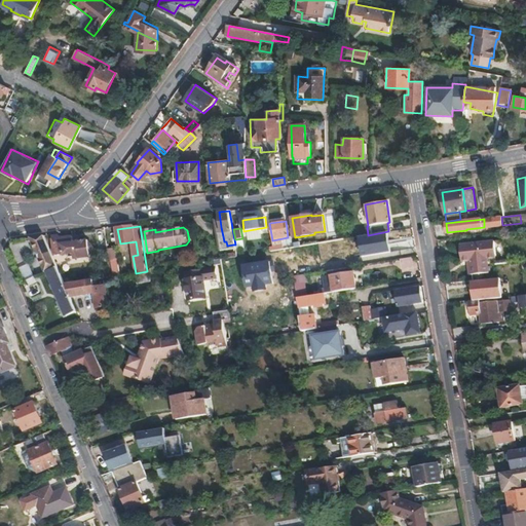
[(390,252),(388,232),(361,235),(363,255),(390,252)]
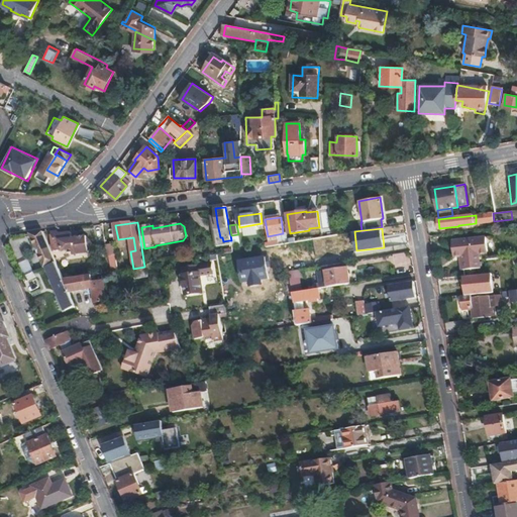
[(56,263),(42,231),(29,233),(44,268),(45,267),(65,311),(76,307),(70,294),(64,280),(56,263)]
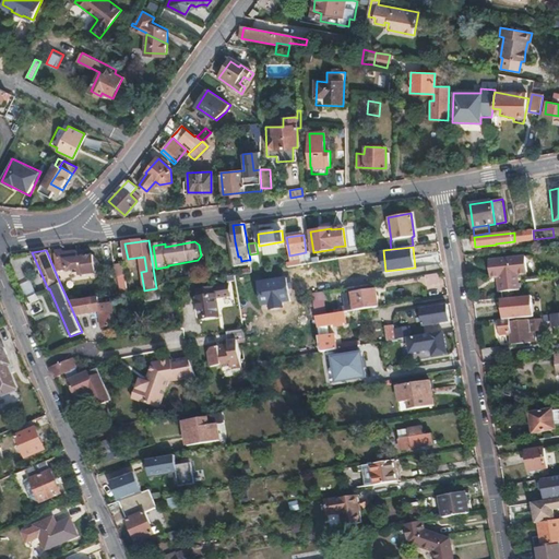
[(63,251),(56,252),(58,272),(78,270),(79,276),(96,274),(95,271),(97,269),(97,262),(94,260),(94,257),(76,259),(75,252),(63,254),(63,251)]
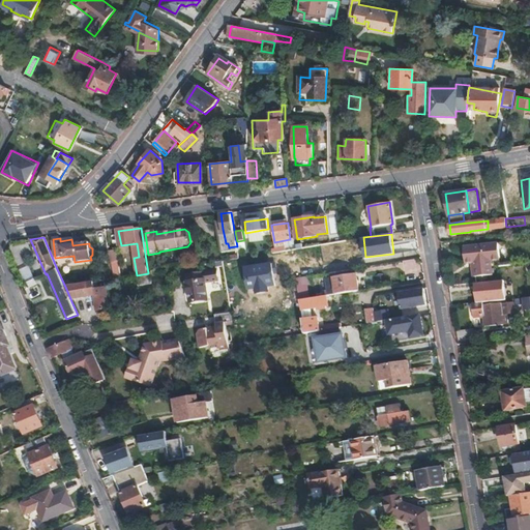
[(474,262),(475,265),(476,275),(492,273),(490,260),(499,259),(497,242),(463,246),(465,263),(474,262)]
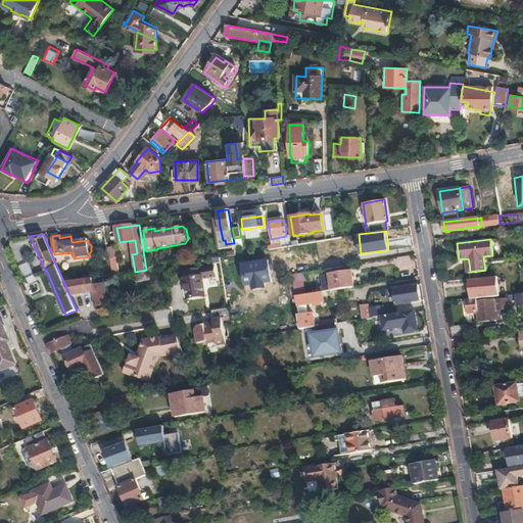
[(115,244),(107,246),(109,258),(117,257),(115,244)]
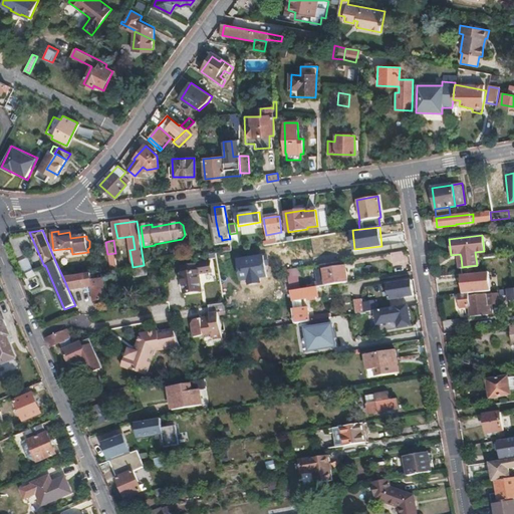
[(396,263),(406,259),(403,252),(393,256),(396,263)]
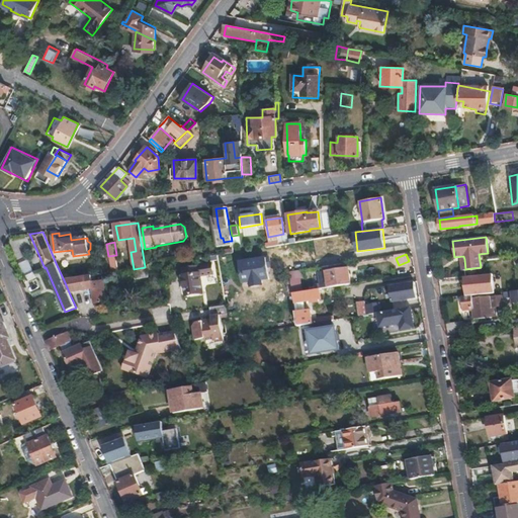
[(498,260),(491,261),(494,293),(512,291),(508,259),(498,260)]
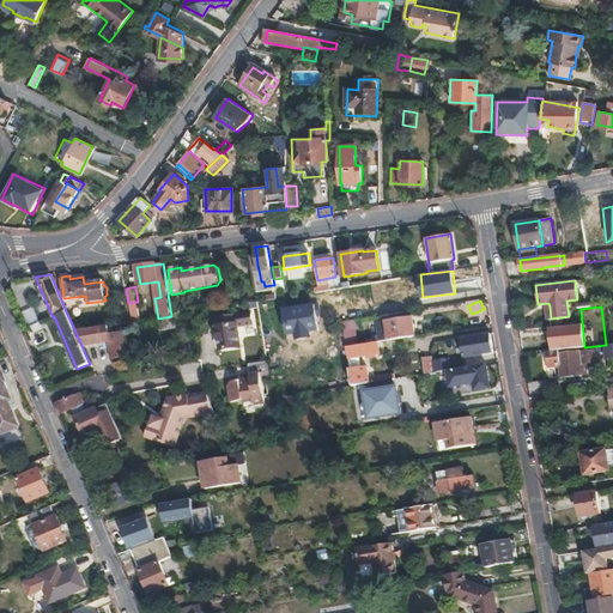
[(218,319),(223,350),(241,347),(238,327),(254,323),(253,313),(218,319)]
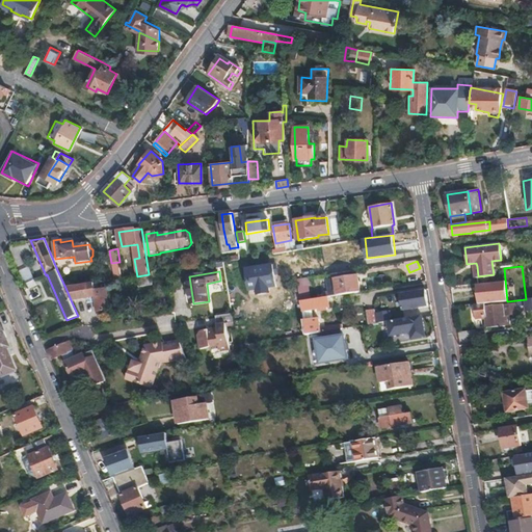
[(37,287),(33,275),(25,278),(30,290),(37,287)]
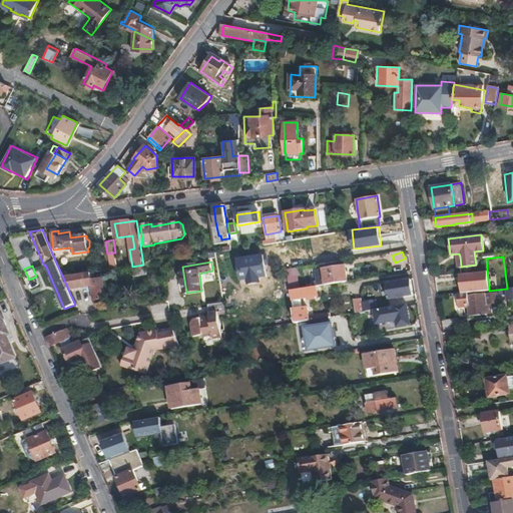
[(327,285),(348,282),(345,266),(306,272),(306,275),(309,275),(310,279),(325,277),(327,285)]
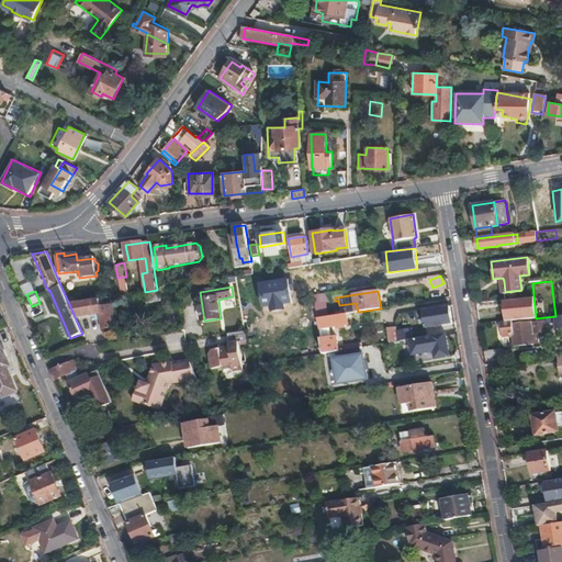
[(69,304),(76,319),(101,315),(103,330),(115,328),(110,298),(99,300),(69,304)]
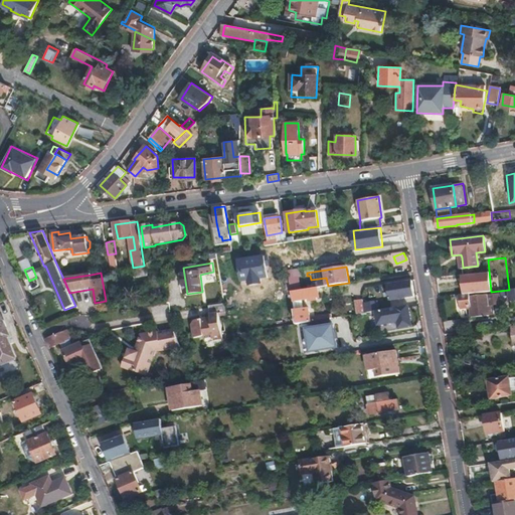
[(413,297),(411,282),(387,285),(389,300),(397,298),(397,299),(413,297)]
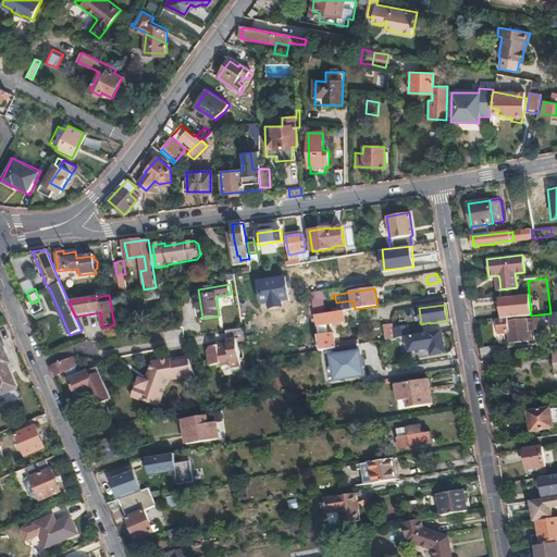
[(344,311),(316,316),(318,326),(335,323),(335,326),(344,325),(344,321),(345,321),(344,311)]
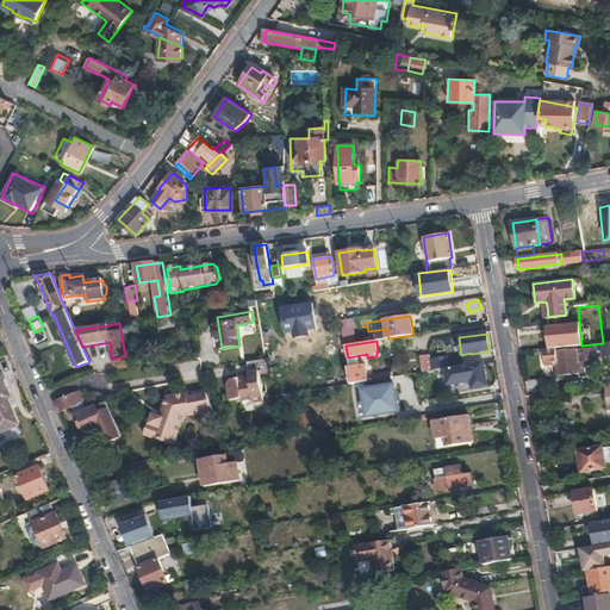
[(428,352),(429,356),(429,359),(440,356),(439,350),(439,346),(430,347),(428,352)]
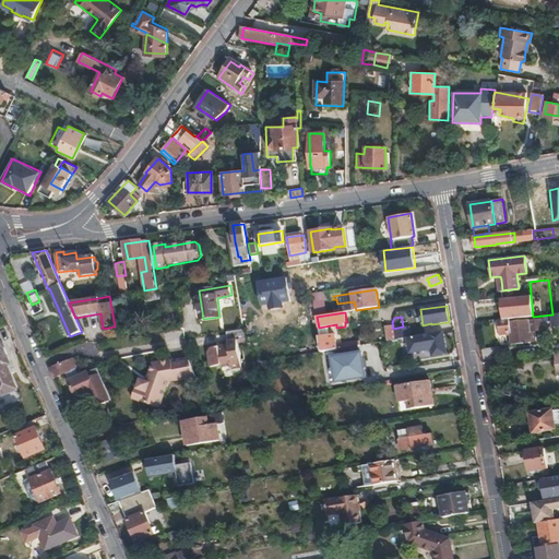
[(509,319),(499,320),(501,335),(511,334),(512,344),(530,342),(528,331),(539,330),(538,320),(531,320),(531,323),(527,323),(527,320),(509,322),(509,319)]
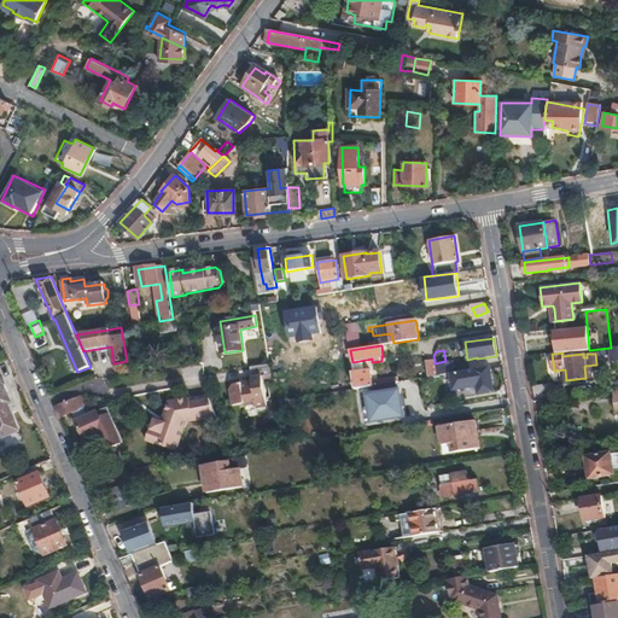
[(437,375),(455,373),(453,360),(447,361),(445,361),(435,363),(437,375)]
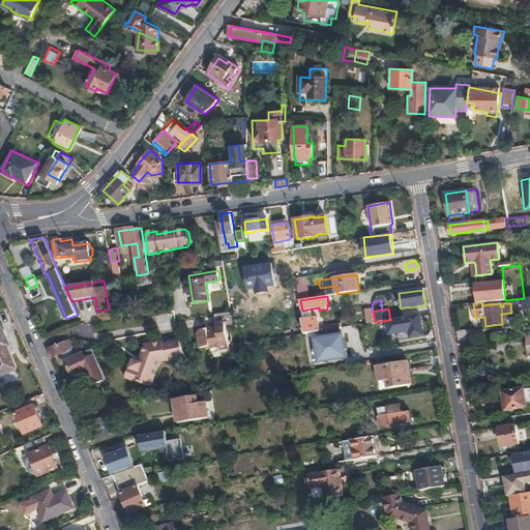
[(364,314),(365,324),(375,322),(373,312),(373,310),(363,311),(364,314)]
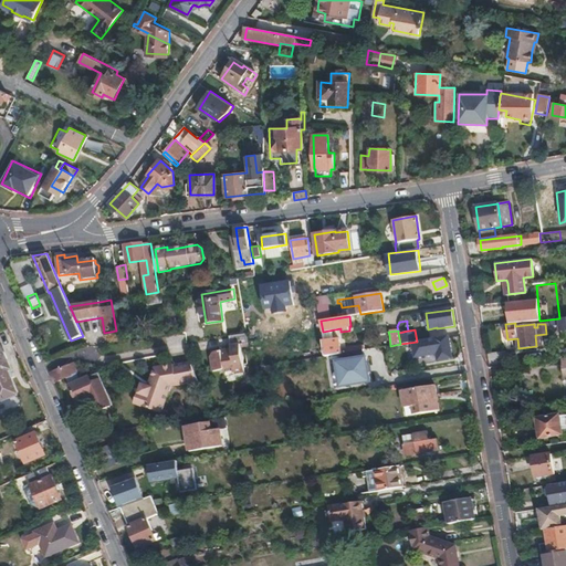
[(250,344),(248,334),(230,337),(232,348),(226,349),(226,353),(222,354),(222,352),(215,353),(212,357),(215,374),(226,371),(226,374),(236,371),(236,374),(245,373),(241,345),(250,344)]
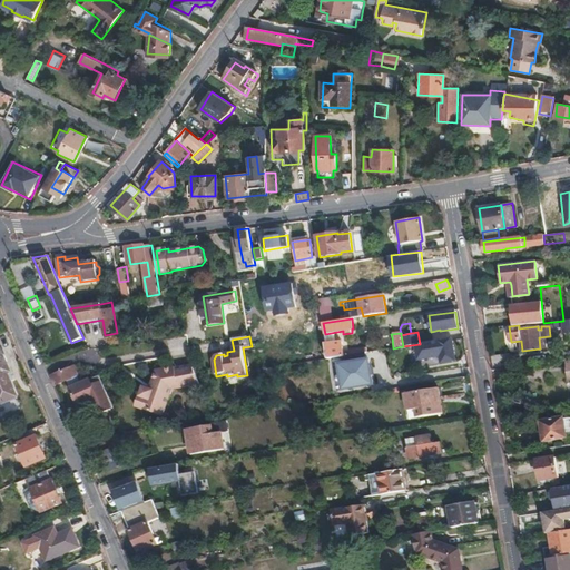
[(342,343),(326,345),(328,359),(347,355),(367,352),(367,349),(344,352),(342,343)]
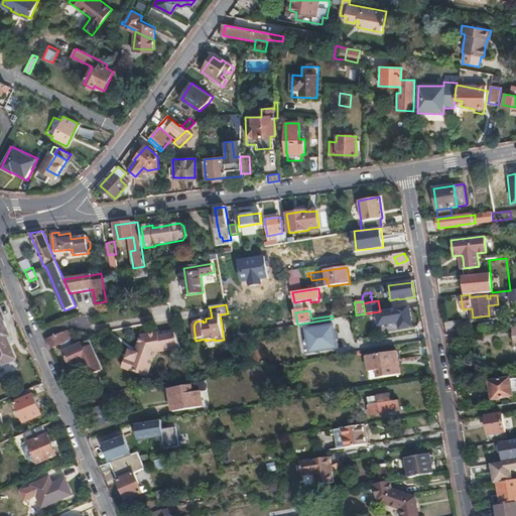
[(333,318),(314,321),(315,330),(314,330),(317,353),(343,348),(340,326),(335,327),(333,318)]
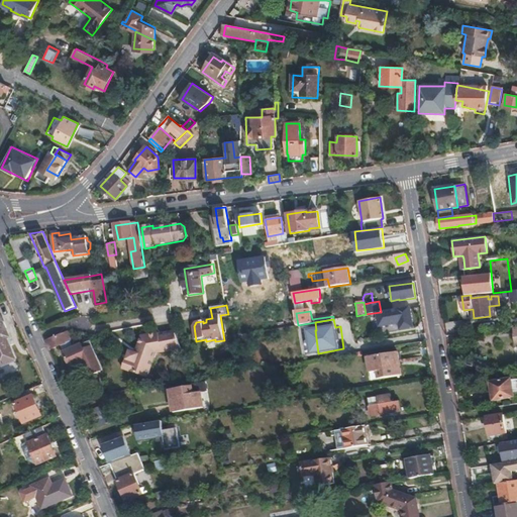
[(0,321),(0,366),(13,360),(7,345),(10,344),(0,321)]
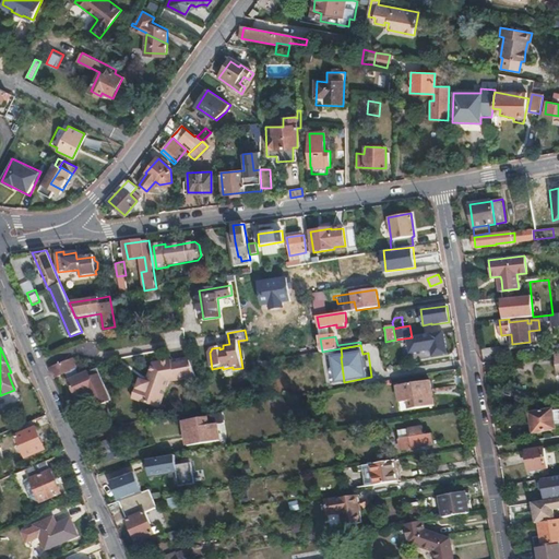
[(72,358),(49,368),(54,378),(67,372),(70,381),(69,381),(75,397),(94,390),(100,405),(111,401),(97,369),(79,377),(72,358)]
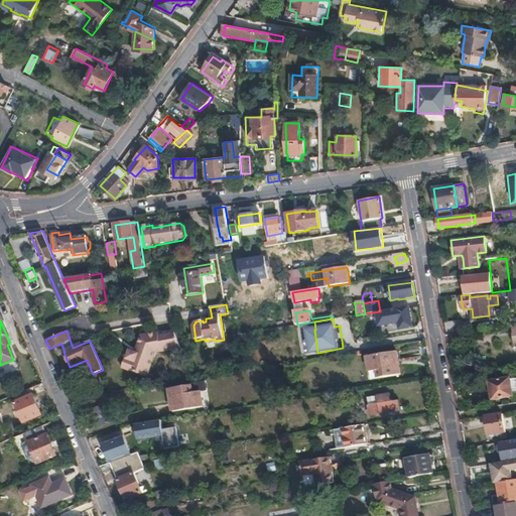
[(149,379),(156,353),(156,350),(161,350),(162,352),(181,349),(174,332),(159,335),(158,334),(142,337),(137,355),(130,353),(128,362),(127,361),(124,372),(149,379)]
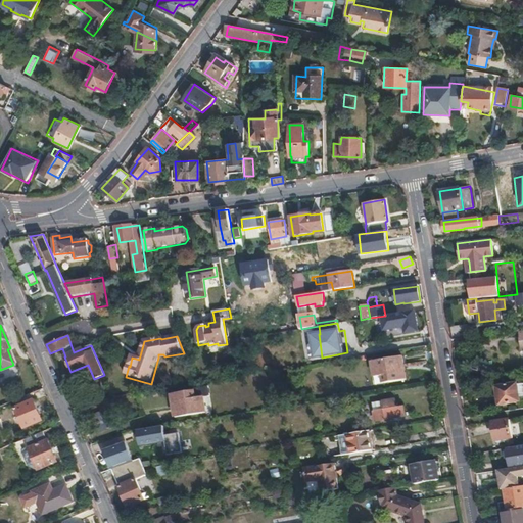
[(406,379),(401,357),(371,362),(374,377),(381,376),(382,383),(406,379)]
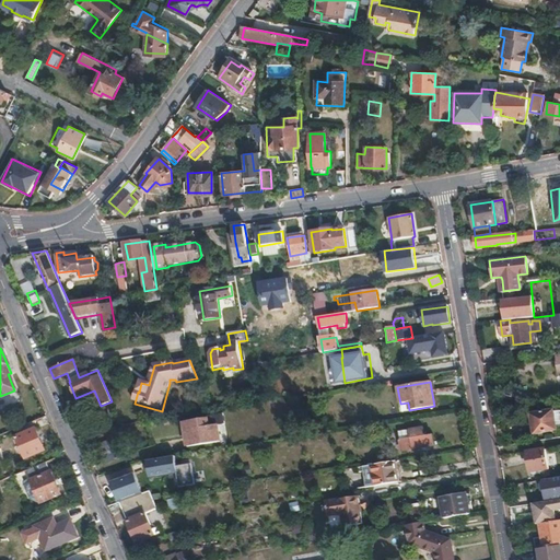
[(91,392),(97,408),(101,406),(94,391),(91,392)]
